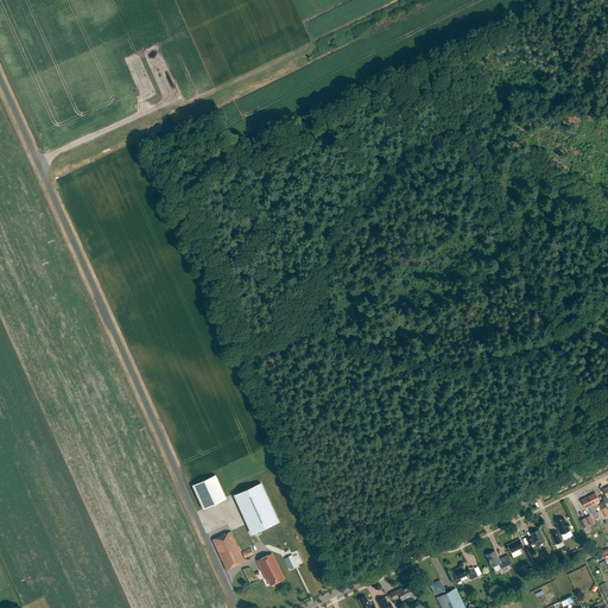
[(215,475),(192,486),(203,510),(226,499),(215,475)]
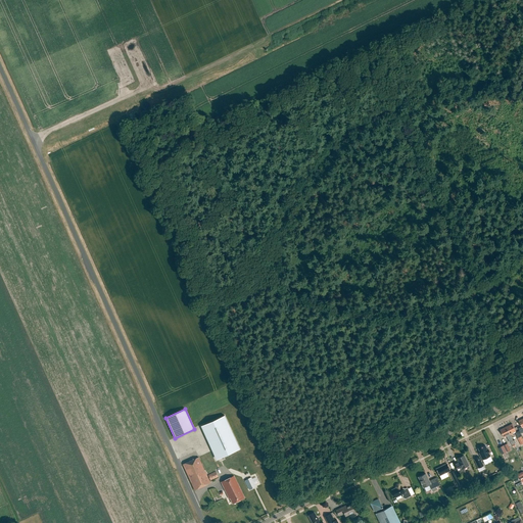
[(225,416),(203,425),(220,459),(240,449),(225,416)]
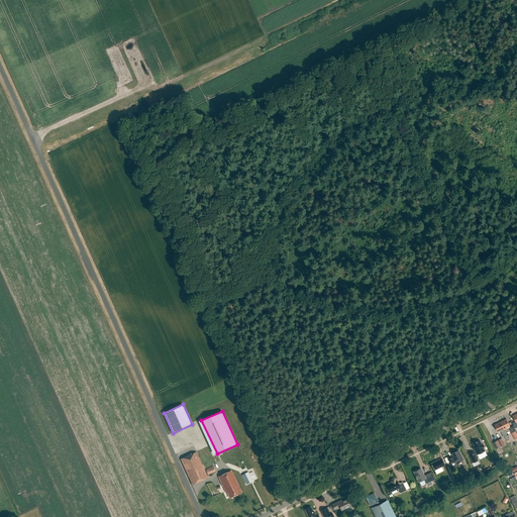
[(501,422),(504,429),(510,426),(507,419),(501,422)]
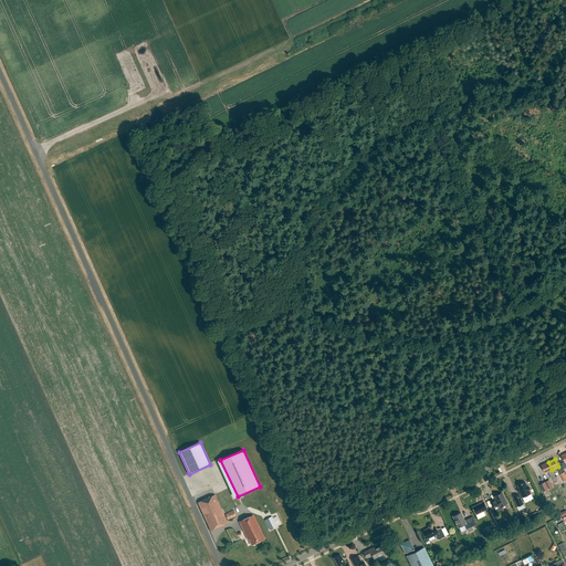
[(552,470),(548,462),(542,465),(545,473),(548,472),(552,479),(553,479),(555,478),(552,470)]
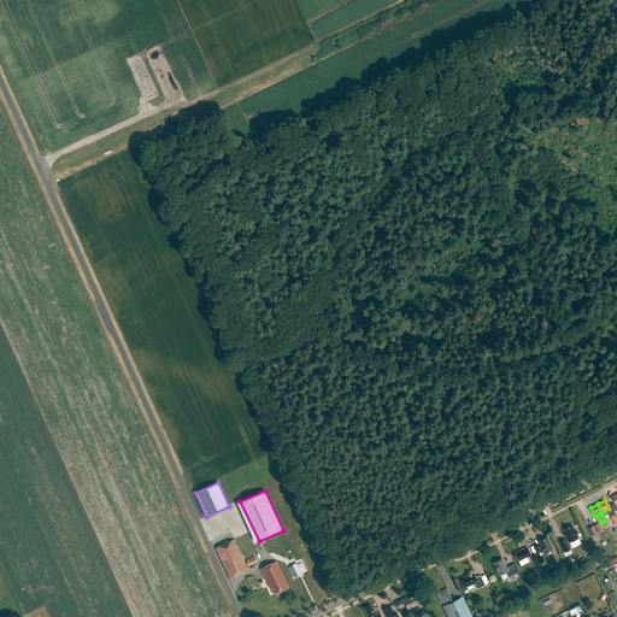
[(575,530),(573,526),(569,527),(568,527),(564,529),(566,534),(565,535),(569,542),(579,538),(576,534),(577,534),(576,529),(575,530)]
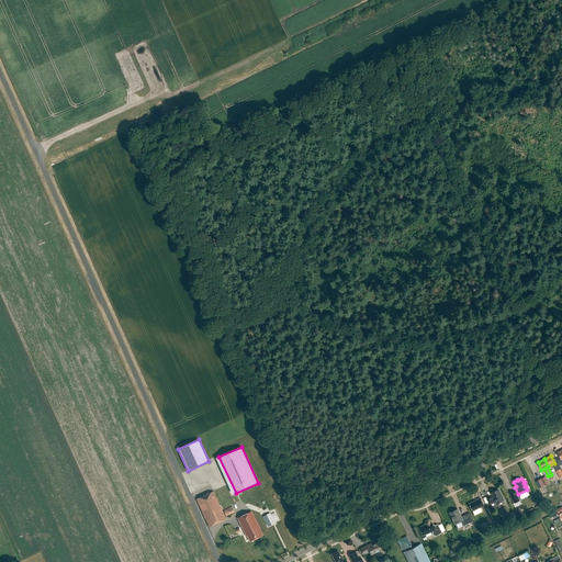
[(491,503),(494,509),(499,507),(497,503),(504,501),(498,490),(491,493),(492,495),(487,498),(491,503)]
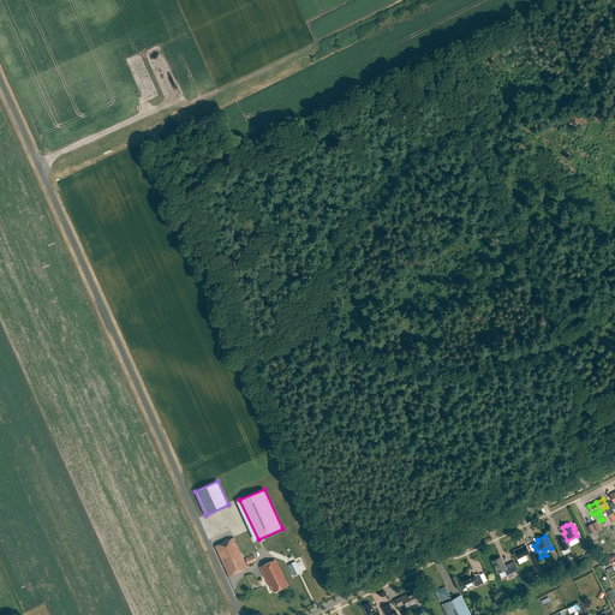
[(563,537),(557,539),(562,550),(561,551),(563,555),(571,551),(563,537)]
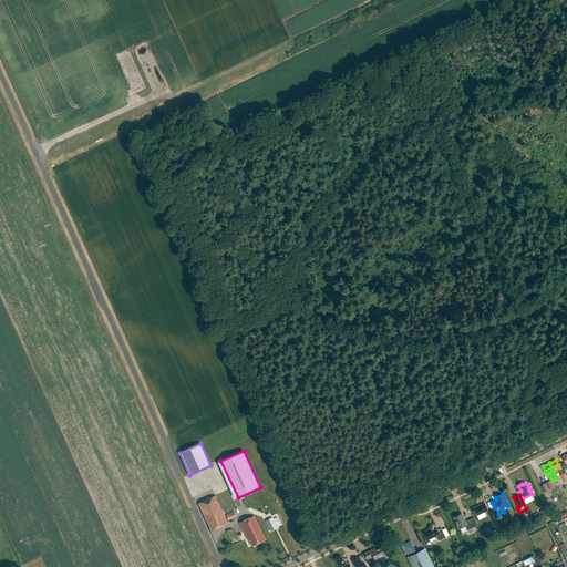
[(215,496),(198,504),(210,532),(228,524),(215,496)]
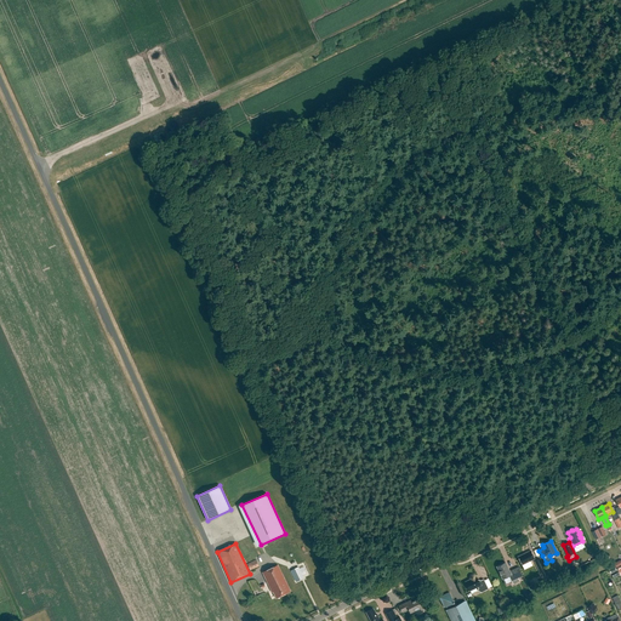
[(530,551),(518,557),(522,565),(535,559),(530,551)]
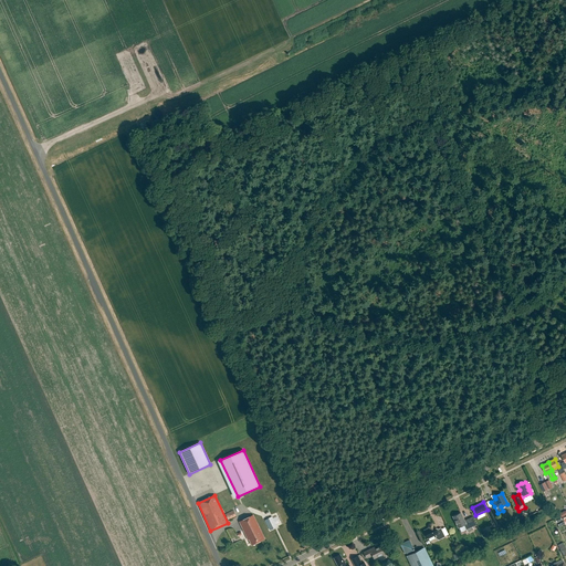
[(486,512),(492,522),(493,522),(495,526),(500,524),(498,519),(498,520),(492,509),(486,512)]
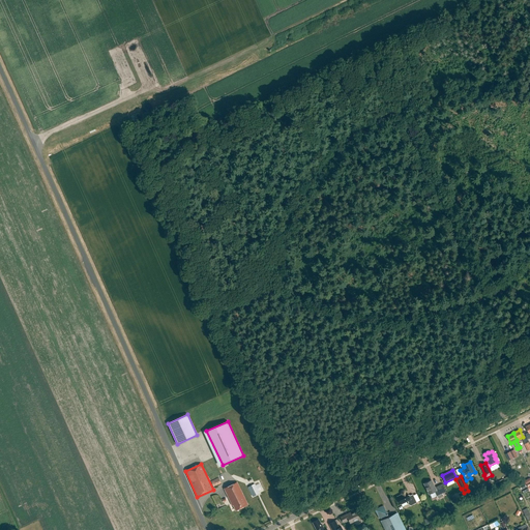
[(218,478),(211,481),(213,487),(222,483),(218,478)]
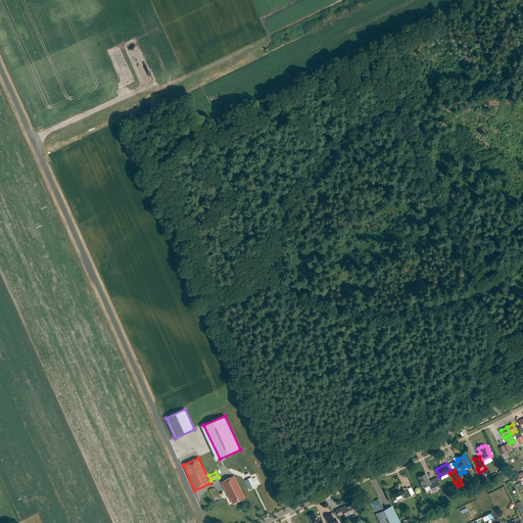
[(429,485),(429,486),(431,489),(436,487),(433,479),(429,481),(426,474),(418,477),(423,487),(429,485)]
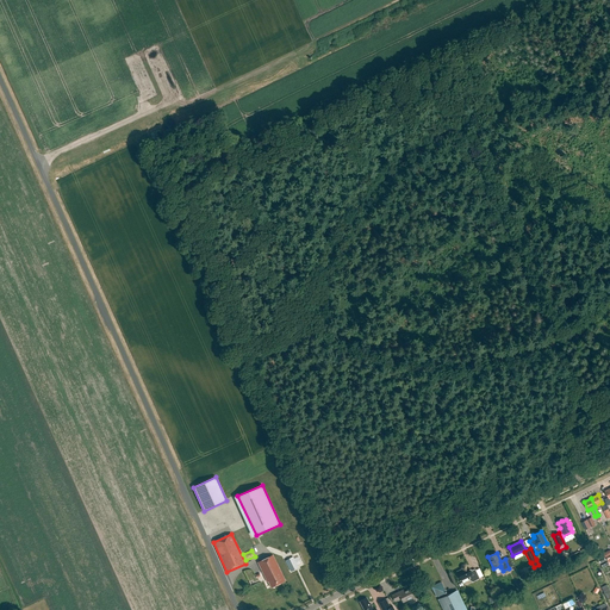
[(273,555),(257,562),(267,582),(268,582),(271,587),(285,580),(273,555)]
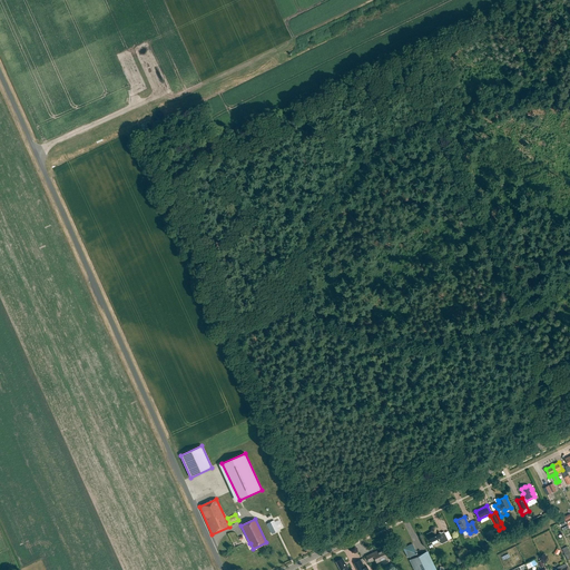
[(274,521),(267,524),(272,534),(278,531),(274,521)]
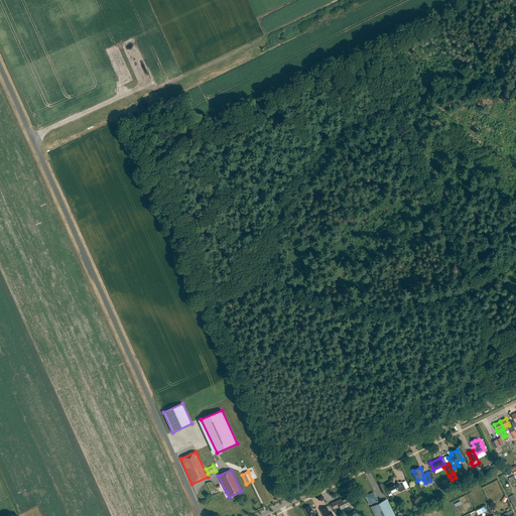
[(397,490),(397,491),(397,492),(398,492),(399,492),(399,493),(406,490),(402,481),(398,483),(397,483),(397,482),(396,479),(395,480),(394,479),(392,478),(391,479),(390,480),(391,482),(387,484),(390,491),(397,488),(398,489),(397,489),(397,490)]
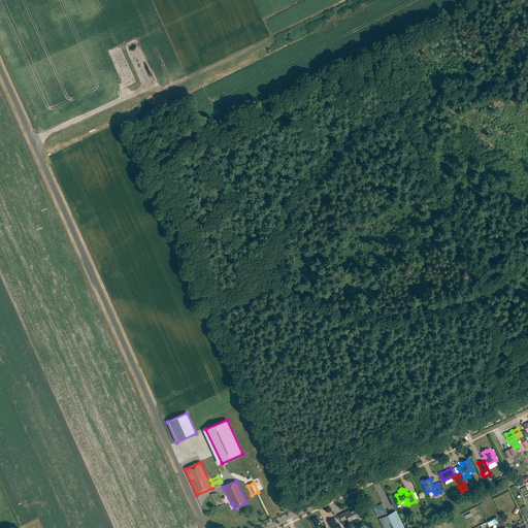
[(382,503),(373,508),(377,517),(380,516),(381,518),(380,519),(383,527),(404,527),(396,510),(388,515),(382,503)]
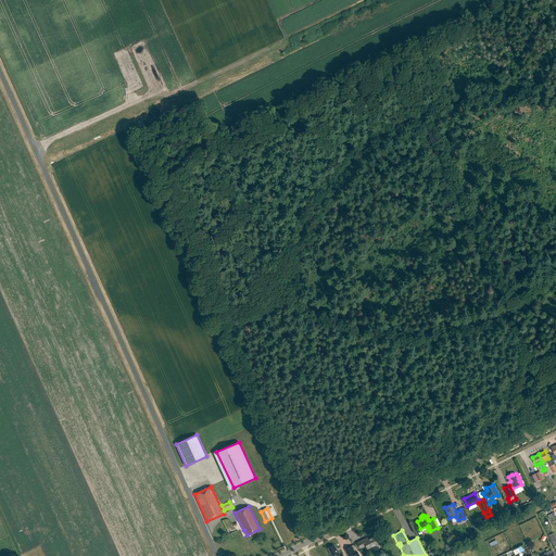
[(365,539),(356,543),(359,550),(365,546),(367,550),(379,544),(375,535),(365,540),(365,539)]
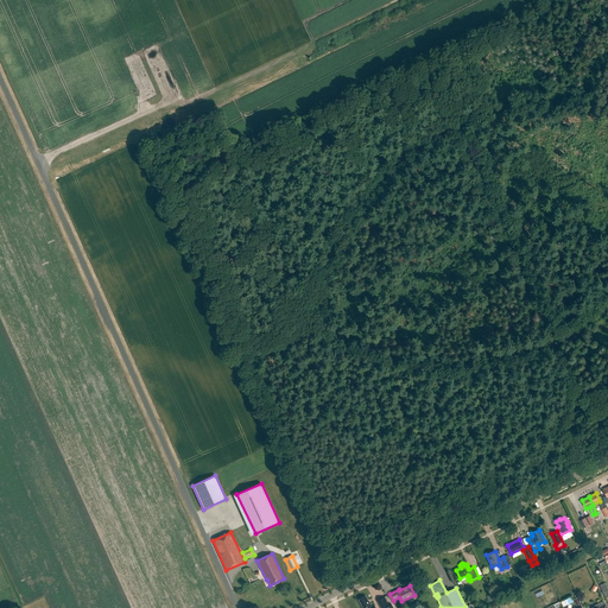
[(365,596),(359,600),(362,607),(375,607),(372,607),(371,607),(372,607),(371,606),(371,605),(368,601),(367,601),(365,596)]
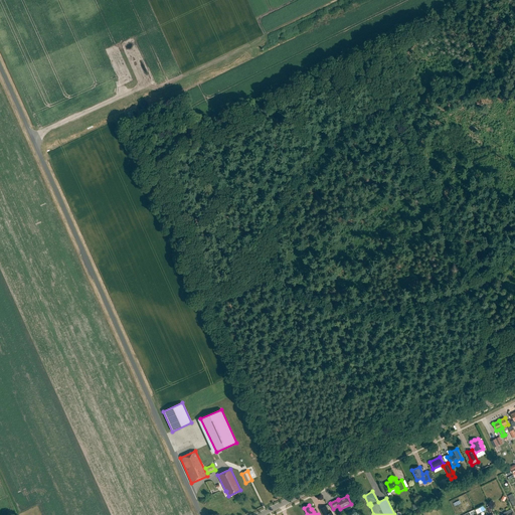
[(329,513),(326,506),(320,509),(322,514),(332,514),(331,512),(329,513)]
